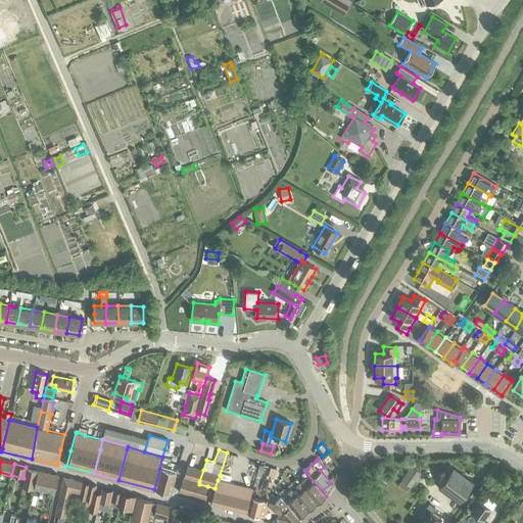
[(184,476),(199,481),(203,470),(188,465),(184,476)]
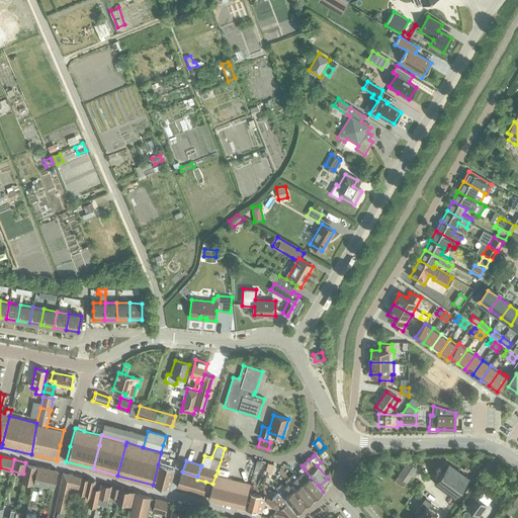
[(397,475),(406,481),(415,467),(407,461),(397,475)]
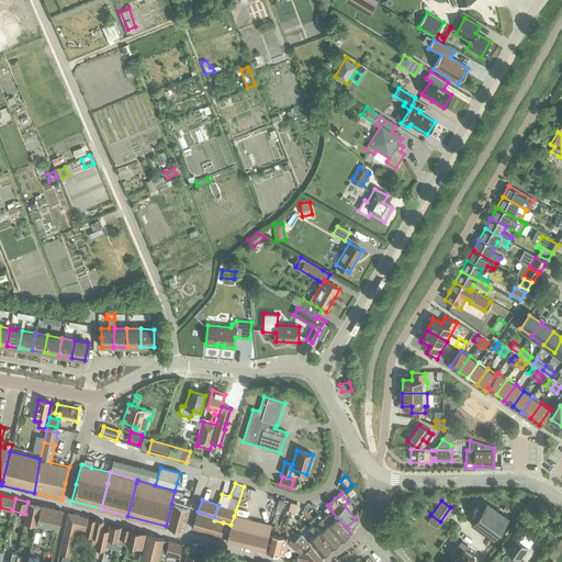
[(24,523),(34,525),(38,505),(27,503),(29,502),(27,502),(25,514),(24,523)]
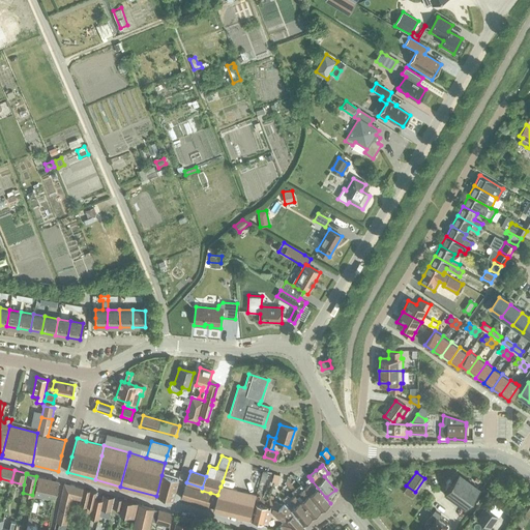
[(443,493),(465,508),(479,489),(458,473),(443,493)]
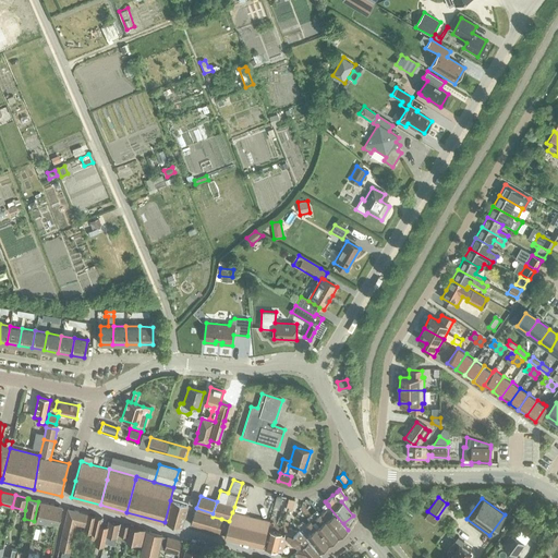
[(170,500),(165,522),(181,528),(187,505),(170,500)]
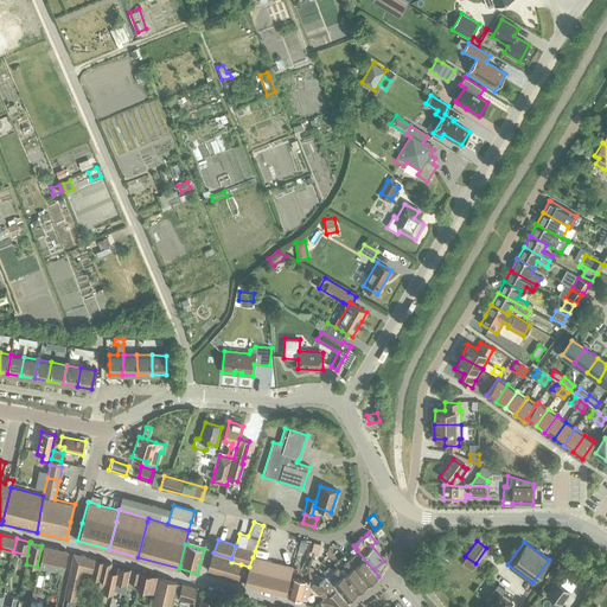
[(42,545),(37,567),(63,572),(68,550),(42,545)]
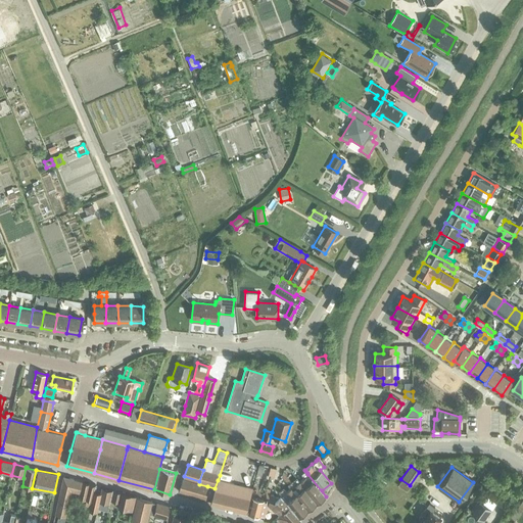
[(287,485),(290,488),(291,488),(308,510),(318,504),(299,481),(294,485),(291,481),(283,471),(282,475),(288,484),(287,485)]
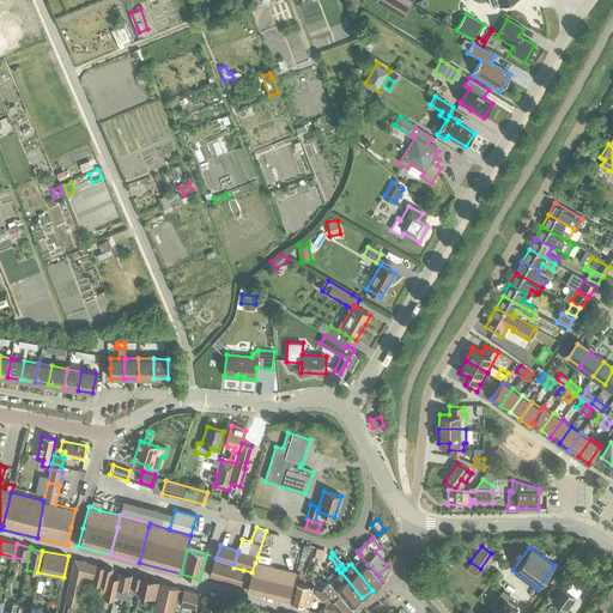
[(356,560),(351,564),(372,590),(382,582),(360,556),(360,554),(358,552),(352,556),(356,560)]
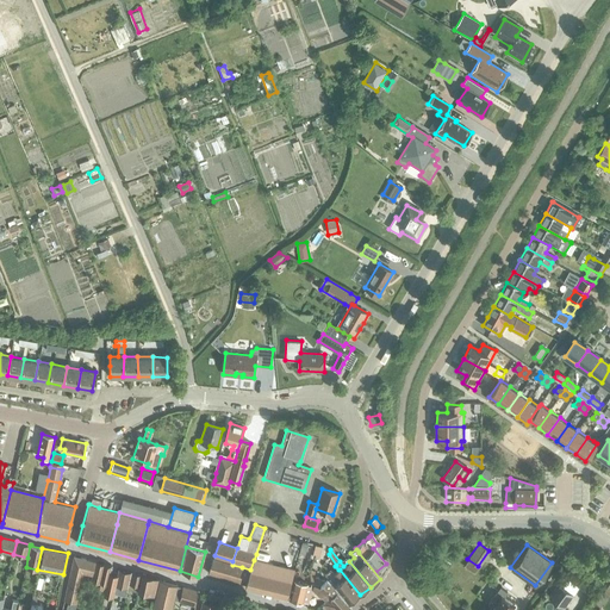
[(74,609),(82,573),(92,576),(95,561),(87,559),(87,558),(74,555),(64,599),(73,602),(73,604),(67,603),(66,608),(67,608),(66,609),(74,609)]
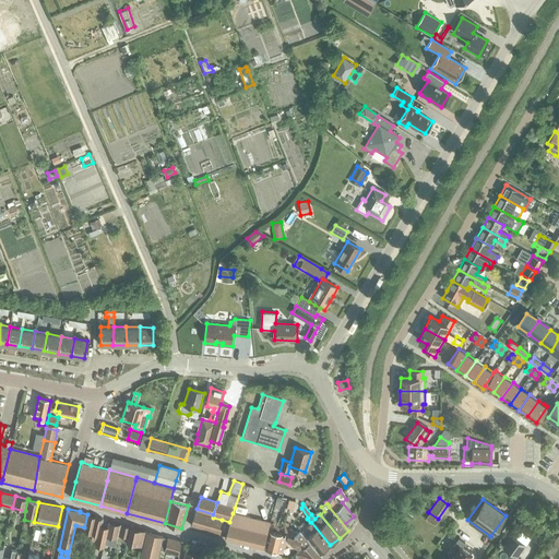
[(190,525),(209,531),(213,518),(213,514),(212,516),(194,511),(190,525)]
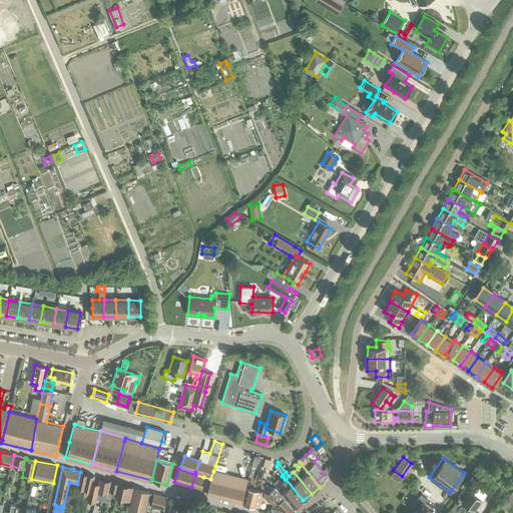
[(207,492),(206,493),(220,497),(241,502),(247,479),(213,471),(210,479),(206,492),(207,492)]
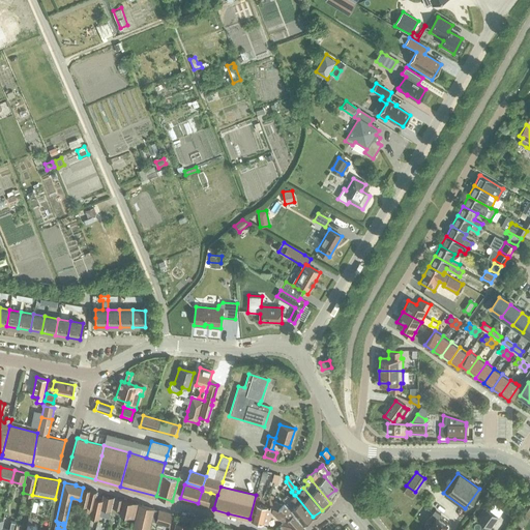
[(91,490),(83,488),(80,500),(79,505),(87,507),(91,490)]
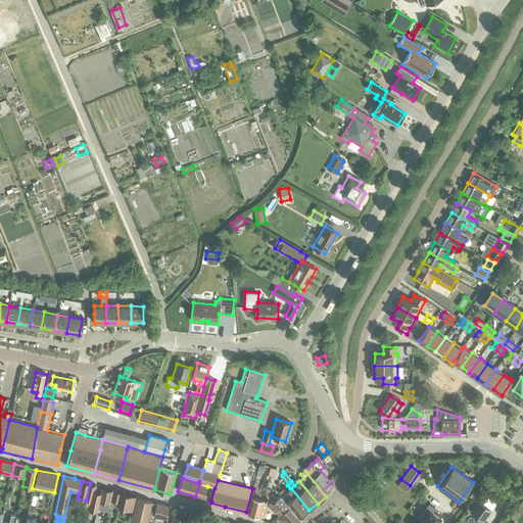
[(90,483),(86,501),(91,502),(94,491),(95,485),(90,483)]
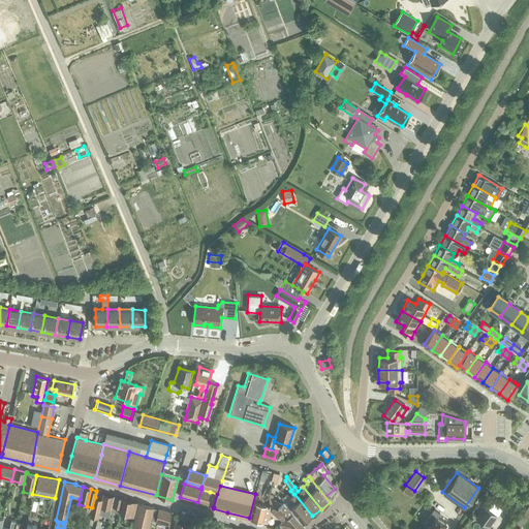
[(197,502),(206,504),(210,492),(201,490),(197,502)]
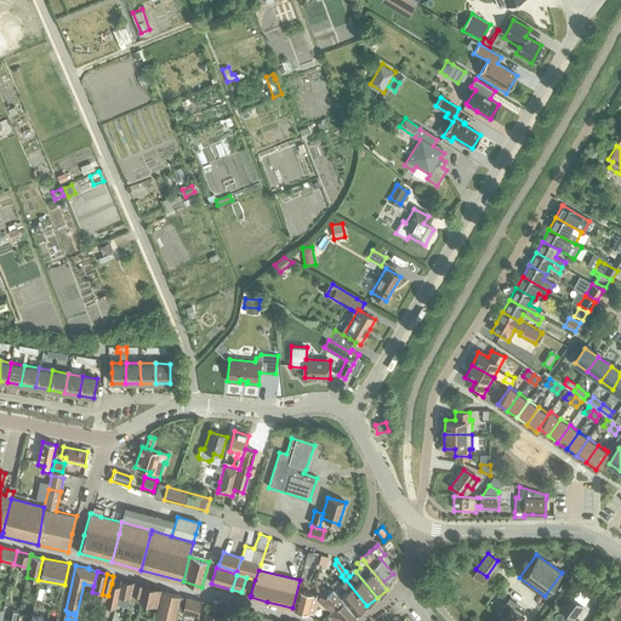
[(241,592),(250,596),(255,580),(246,577),(241,592)]
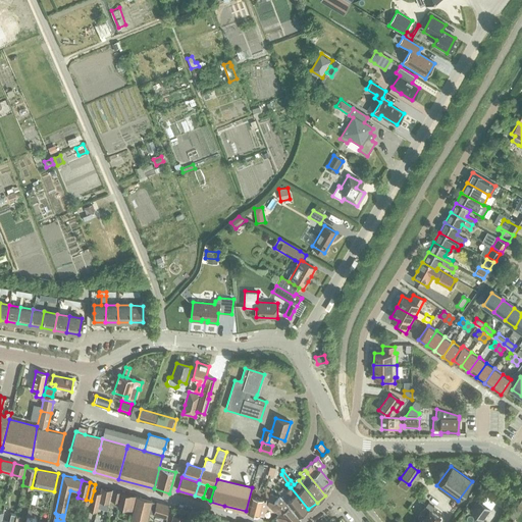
[(102,486),(100,492),(98,502),(108,504),(113,489),(102,486)]
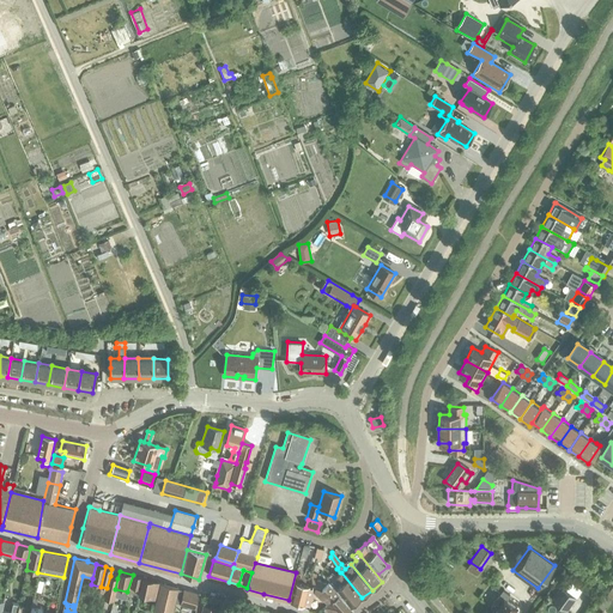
[(314,593),(326,606),(338,594),(328,582),(326,584),(319,581),(316,580),(317,574),(314,572),(313,578),(311,577),(313,584),(313,587),(315,587),(314,593)]
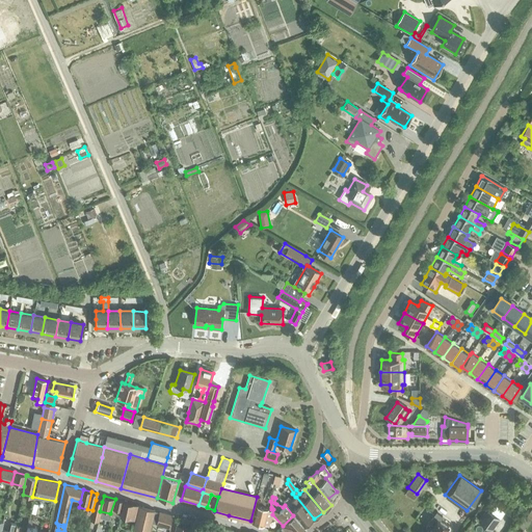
[(296,497),(295,497),(290,501),(288,497),(283,500),(304,526),(314,519),(296,497)]
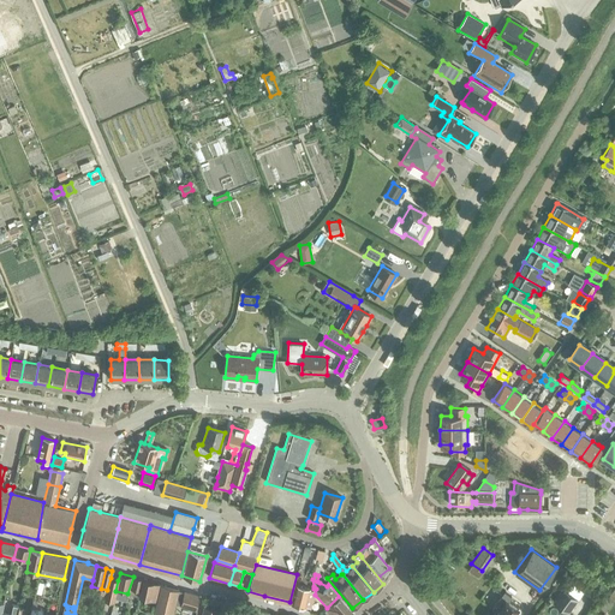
[(143,579),(133,577),(127,593),(138,596),(143,579)]
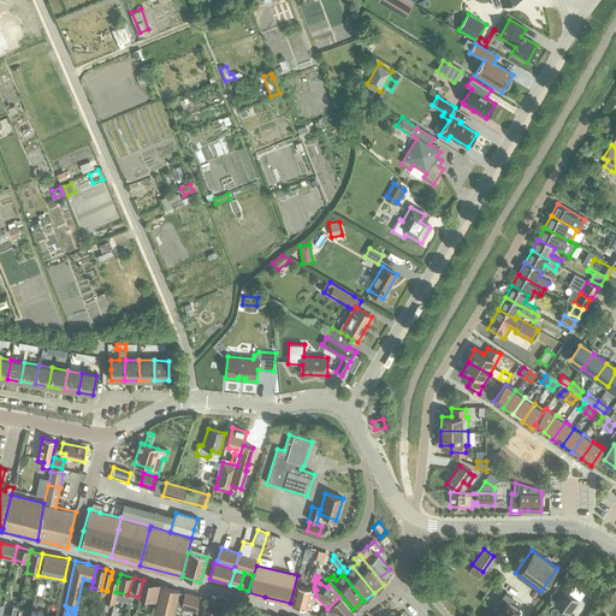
[(118,581),(111,579),(107,591),(105,602),(113,603),(116,592),(118,581)]
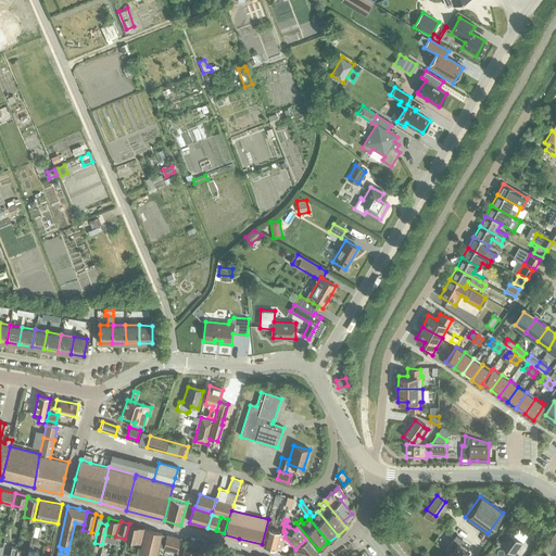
[(129,523),(125,539),(141,543),(144,529),(144,528),(129,523)]
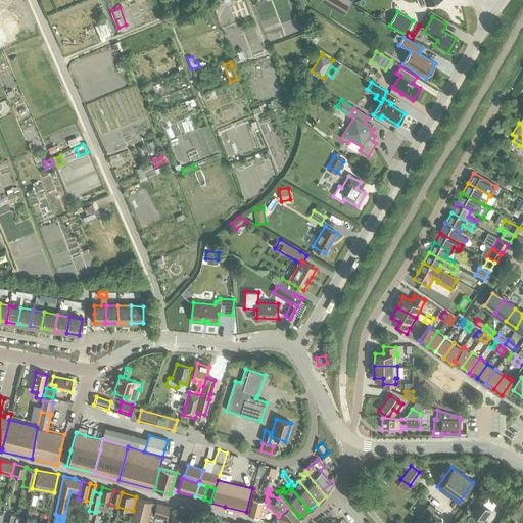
[(471,512),(483,521),(496,503),(483,493),(471,512)]
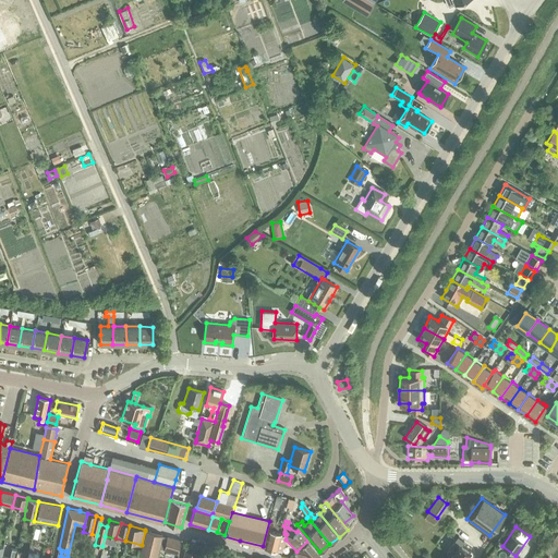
[(147,557),(154,533),(145,531),(142,545),(138,557),(143,557),(147,557)]
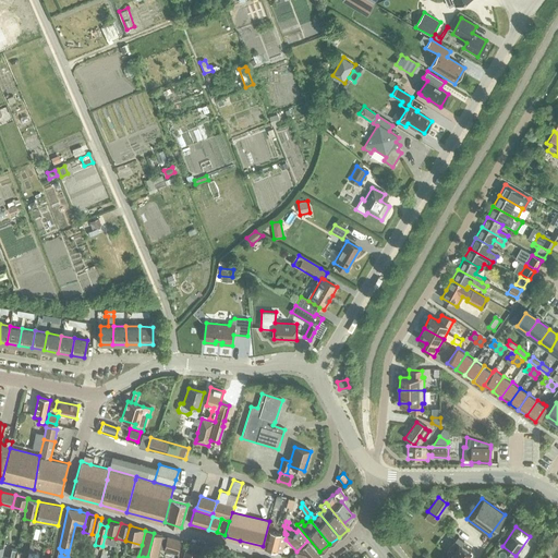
[(282,548),(286,540),(287,534),(284,534),(284,536),(281,535),(281,534),(269,531),(264,547),(277,552),(277,550),(281,553),(282,548)]
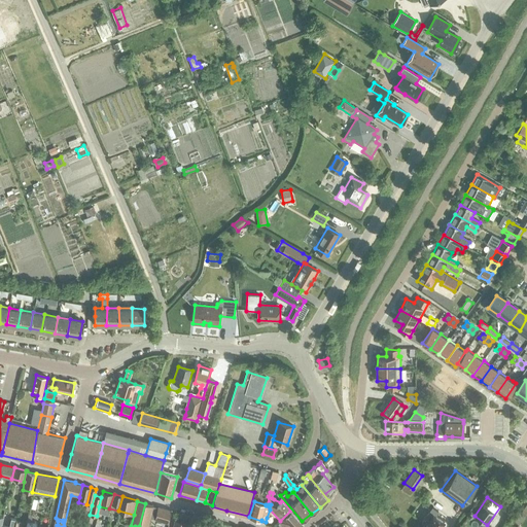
[(146,526),(152,504),(145,503),(139,526),(146,526)]
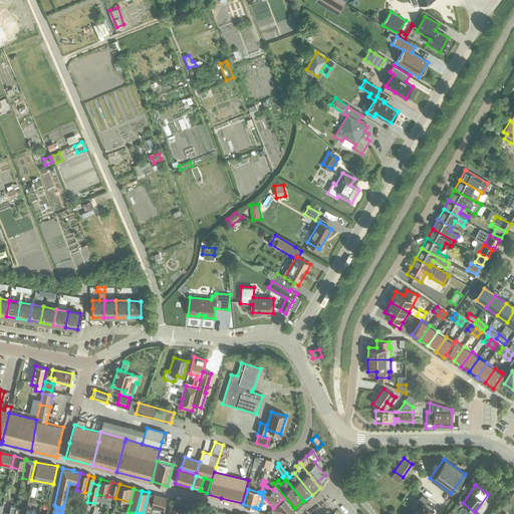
[(151,507),(164,511),(167,497),(154,494),(151,507)]
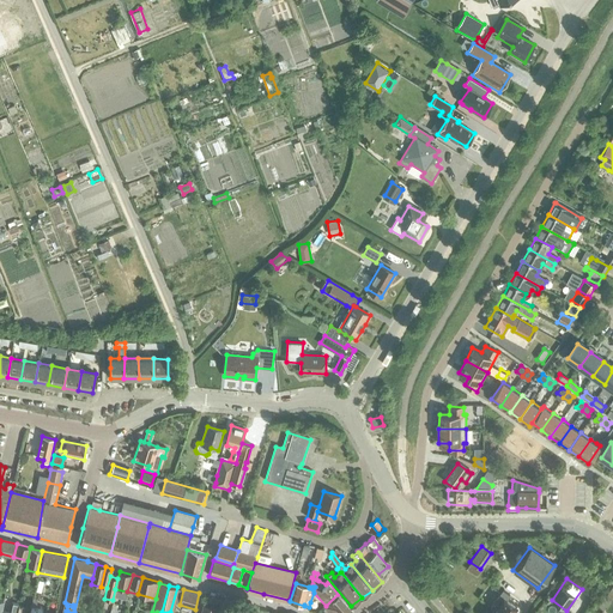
[(491,612),(510,612),(516,606),(505,598),(509,594),(502,589),(490,607),(493,610),(491,612)]
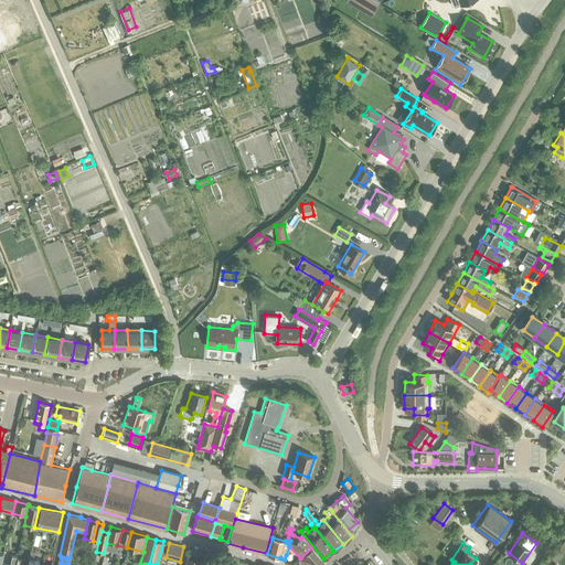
[(311,547),(300,558),(298,560),(302,564),(319,564),(324,562),(317,554),(311,547)]
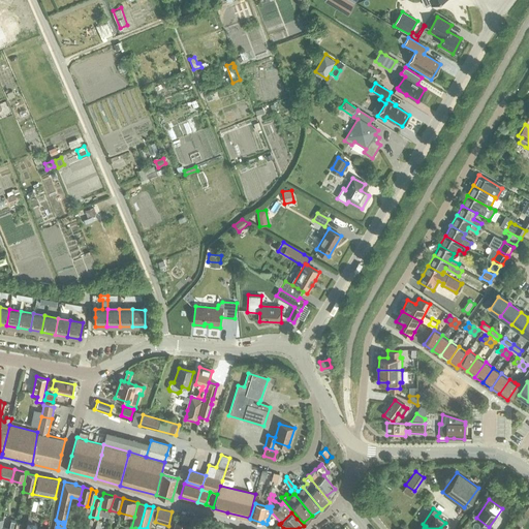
[(527,517),(523,514),(516,524),(520,526),(527,517)]
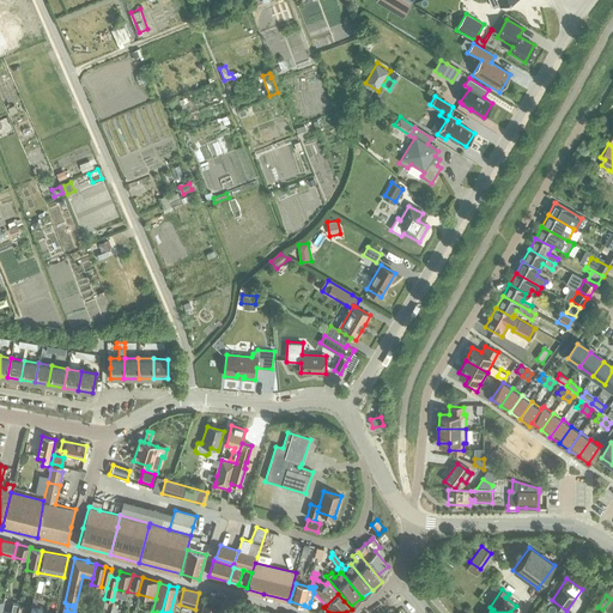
[(29,612),(41,612),(42,612),(42,608),(36,607),(37,600),(32,600),(29,612)]
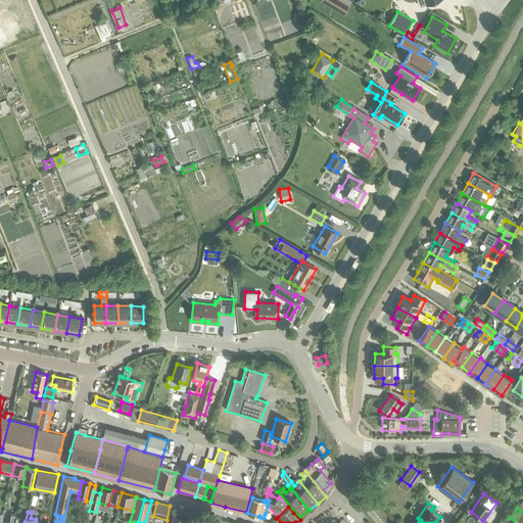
[(0,522),(14,522),(16,517),(16,516),(10,514),(9,522),(1,521),(0,520),(0,522)]
